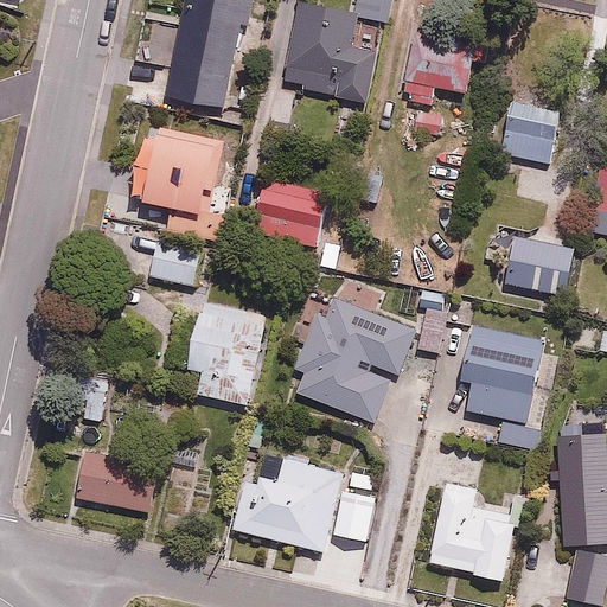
[(228,109),(242,0),(180,0),(167,101),(228,109)]
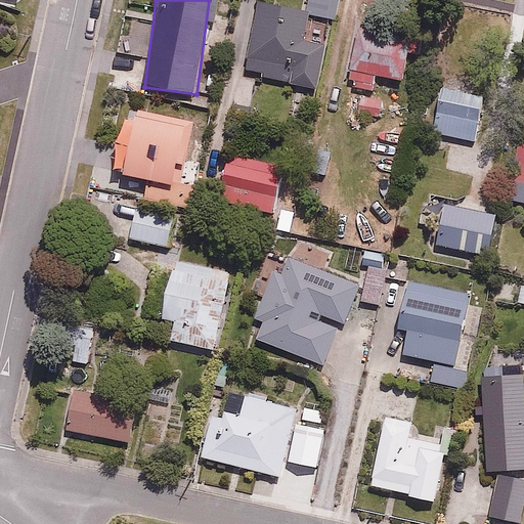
[(334,18),(337,0),(311,0),(309,13),(334,18)]
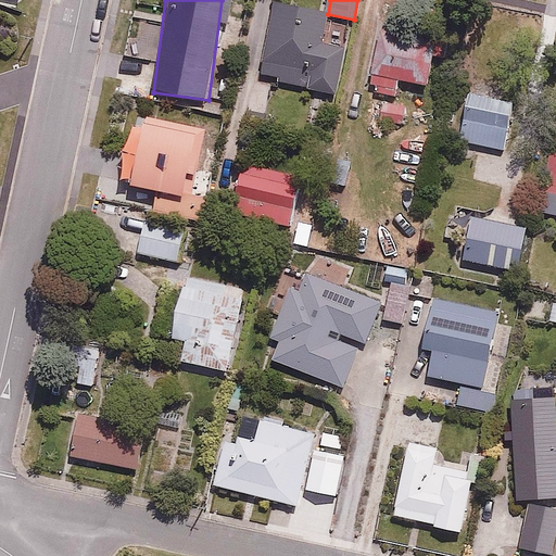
[(320,41),(326,10),(275,1),(262,75),(338,89),(345,46),(320,41)]
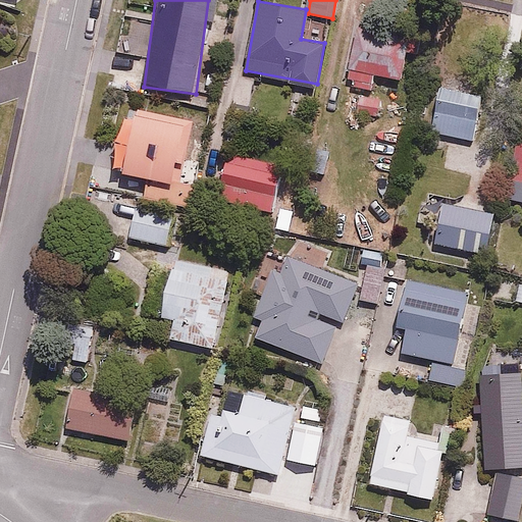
[(404,80),(411,34),(360,27),(352,87),(374,90),(376,75),(404,80)]
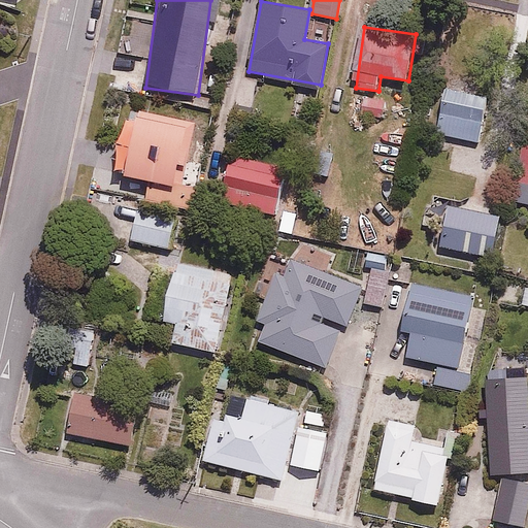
[(487,93),(443,86),(436,133),(480,140),(487,93)]
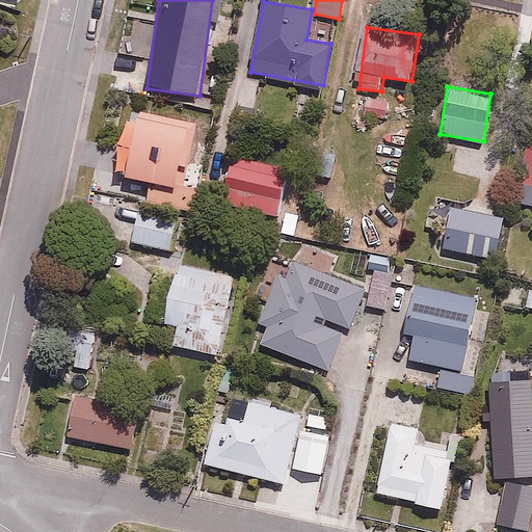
[(177,182),(180,164),(191,166),(200,114),(126,103),(114,174),(149,180),(144,202),(194,210),(198,185),(177,182)]
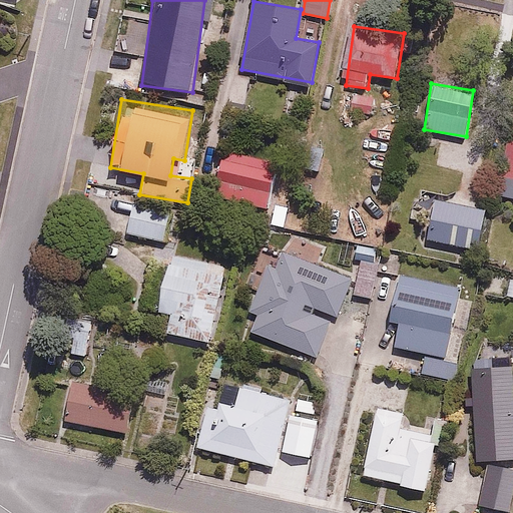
[(268,208),(278,160),(222,149),(212,197),(268,208)]
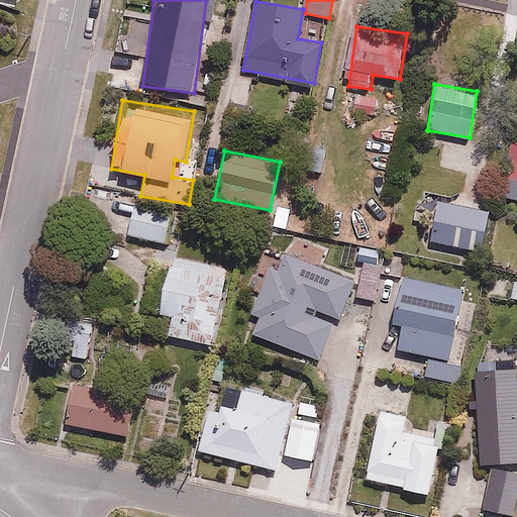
[(286,230),(293,198),(278,195),(272,227),(286,230)]
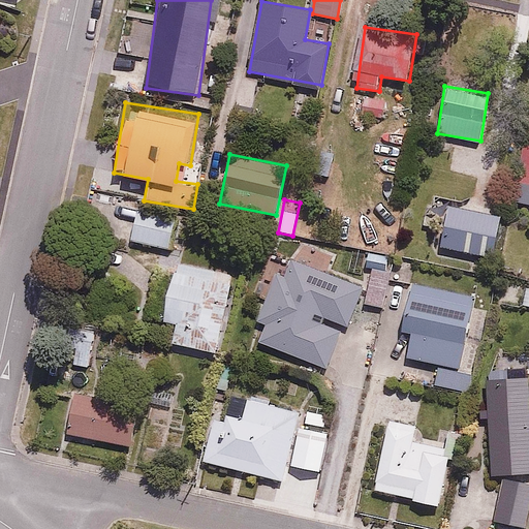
[(501,220),(444,206),(435,243),(492,257),(501,220)]
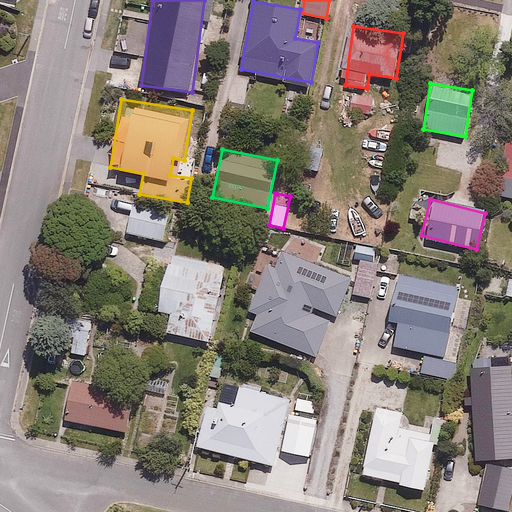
[(168,208),(129,200),(123,234),(161,242),(168,208)]
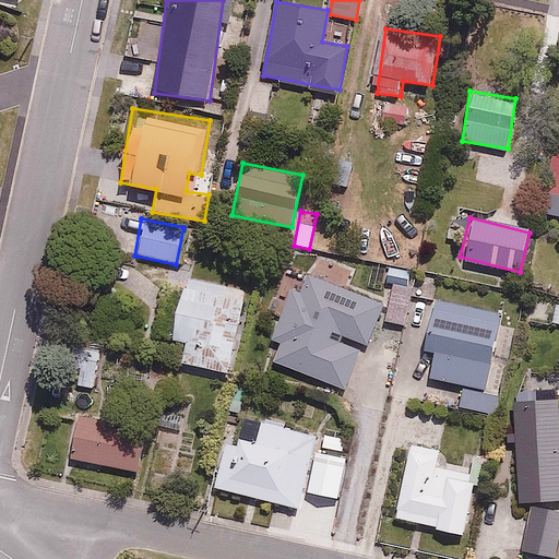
[(270,364),(347,395),(364,354),(341,345),(346,332),(369,342),(383,305),(298,271),(272,336),(280,341),(270,364)]
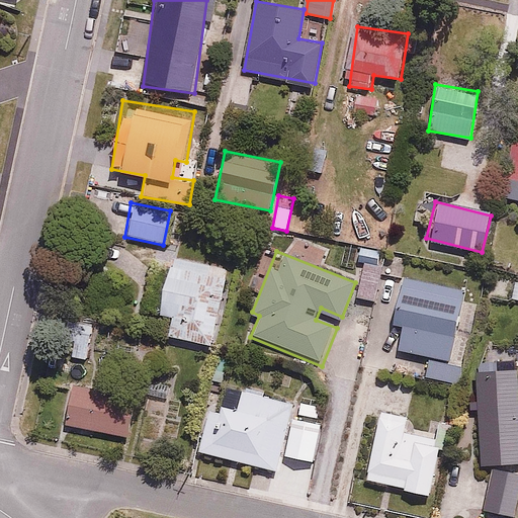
[(228,268),(170,257),(159,313),(174,315),(170,338),(212,346),(228,268)]
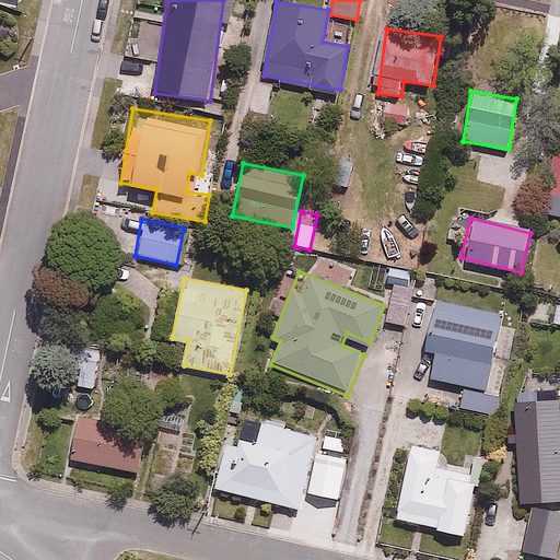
[(406,325),(409,289),(389,287),(386,323),(406,325)]
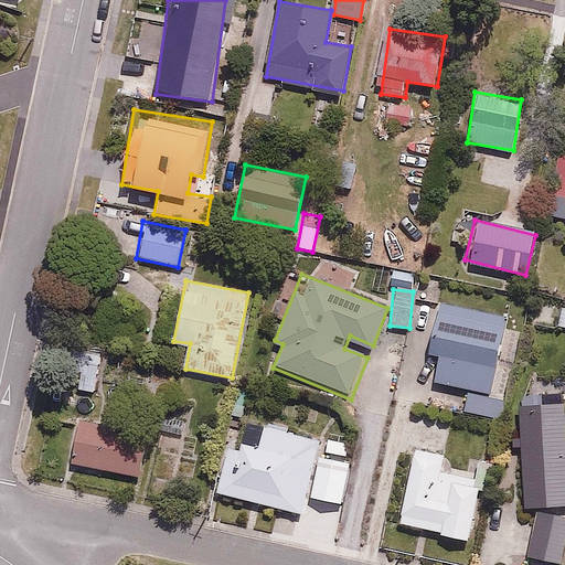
[(564,305),(529,298),(524,319),(564,327),(564,305)]
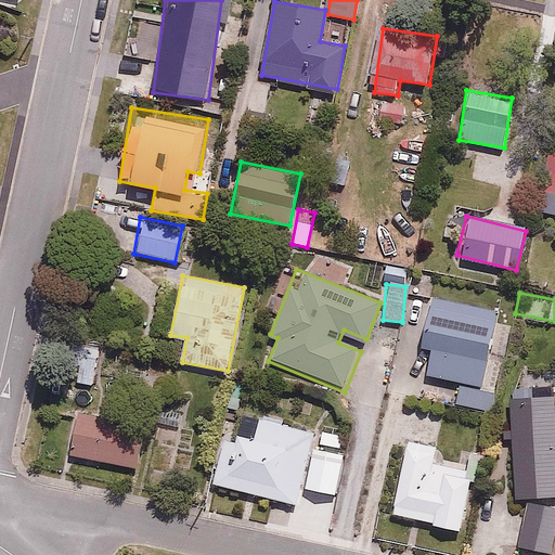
[(487,386),(502,311),(435,298),(420,373),(443,378),(439,398),(495,409),(499,388),(487,386)]
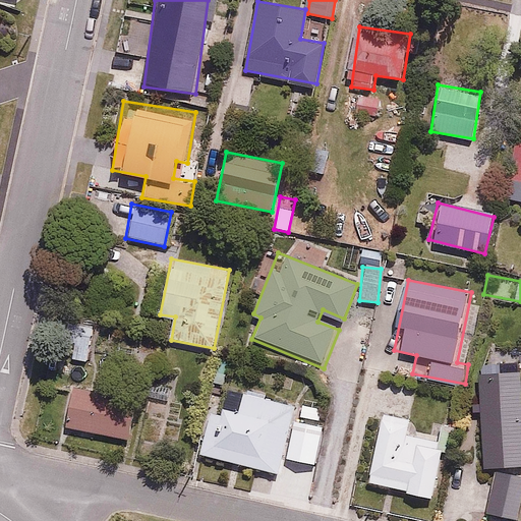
[(85,364),(92,329),(69,325),(63,360),(85,364)]
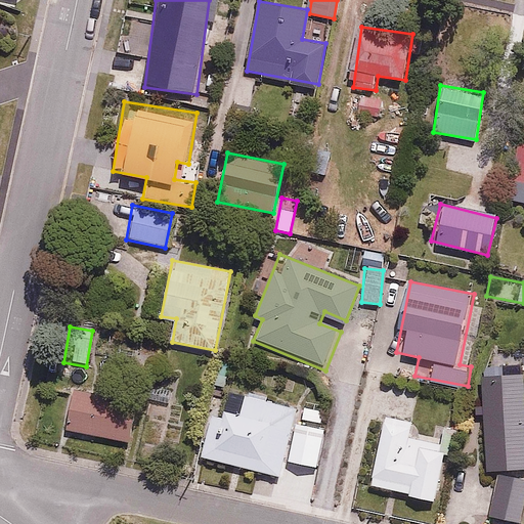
[(523,373),(479,376),(484,472),(496,471),(489,516),(523,521),(523,373)]
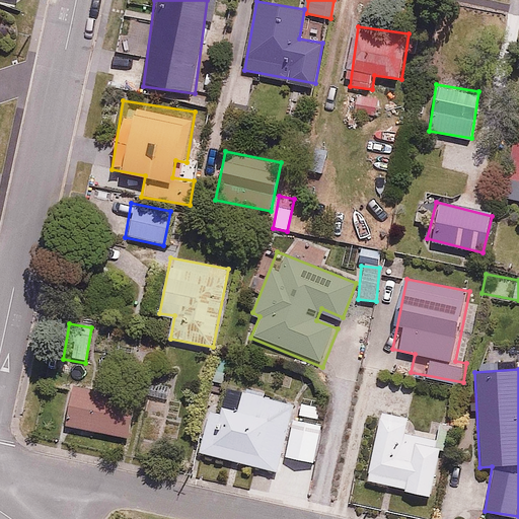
[(136,398),(74,386),(67,426),(129,437),(136,398)]
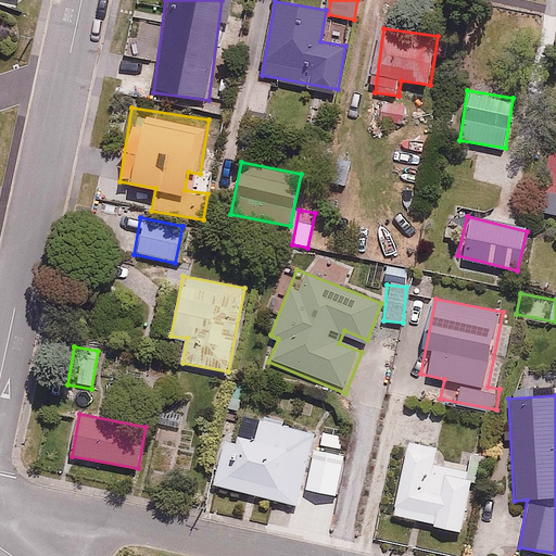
[(217,485),(316,509),(325,471),(310,467),(317,436),(235,415),(217,485)]
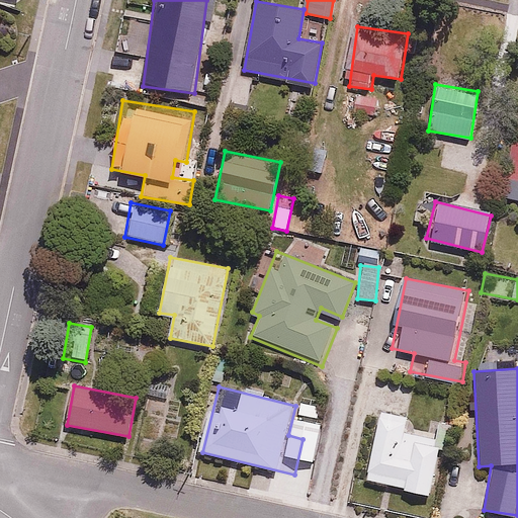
[(405,430),(407,416),(378,410),(364,479),(429,493),(441,438),(405,430)]
